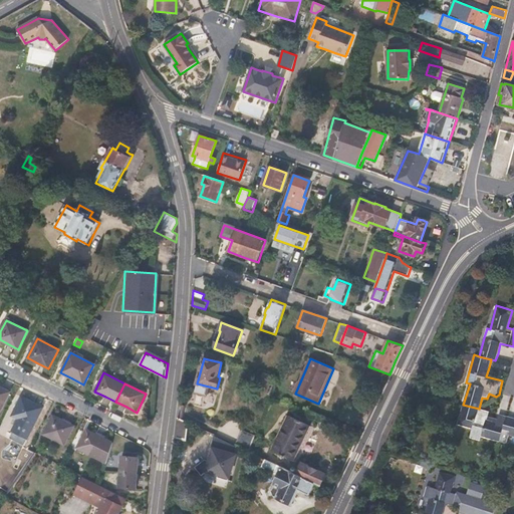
[(0,412),(10,392),(0,386),(0,412)]
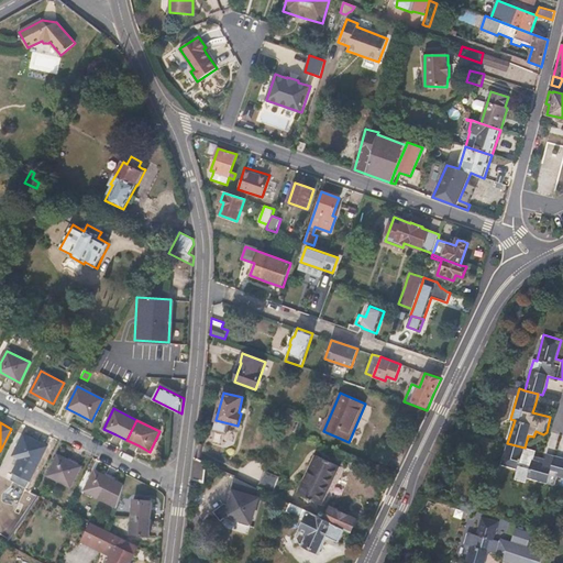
[(37,467),(47,446),(36,440),(24,434),(13,455),(37,467)]
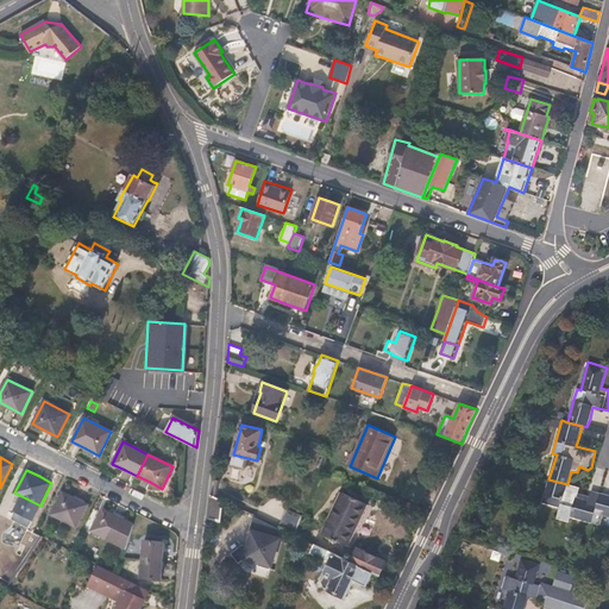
[(412,479),(405,495),(420,502),(424,495),(427,487),(412,479)]
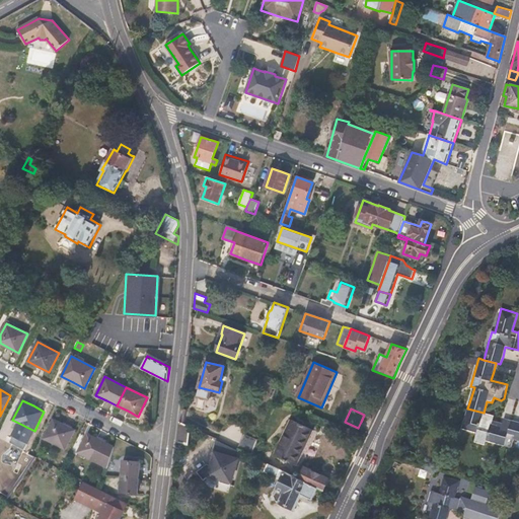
[(507,438),(511,421),(504,419),(502,427),(499,426),(499,423),(493,421),(494,416),(489,415),(484,413),(467,409),(462,429),(476,434),(474,442),(485,445),(486,441),(504,446),(507,438)]
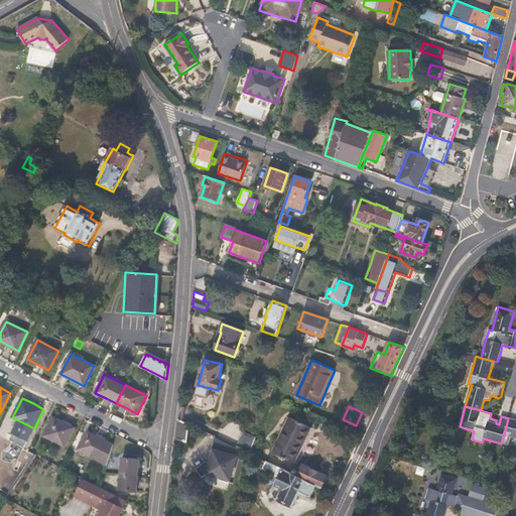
[(65,446),(75,427),(63,422),(53,417),(43,435),(65,446)]
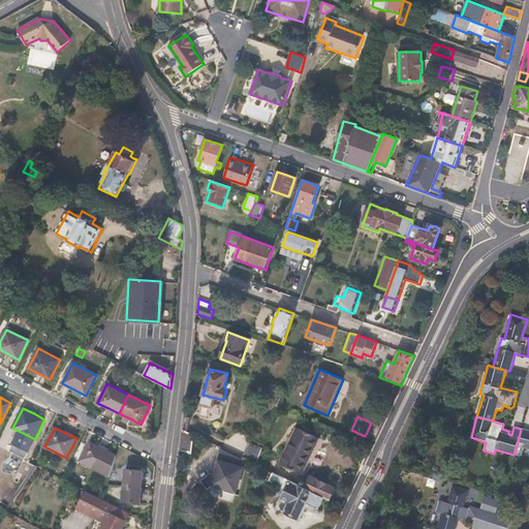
[(280,464),(301,474),(318,438),(297,428),(280,464)]
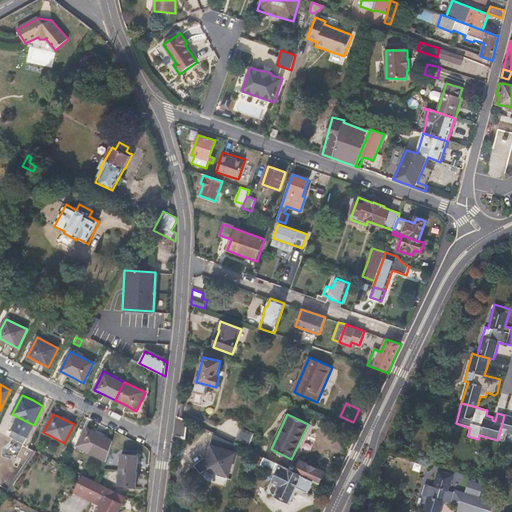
[(177,415),(174,437),(186,439),(188,421),(177,415)]
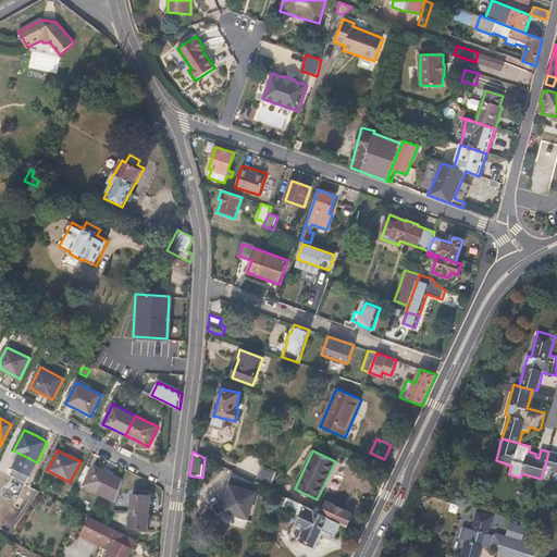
[(556,453),(548,452),(544,470),(556,473),(556,453)]
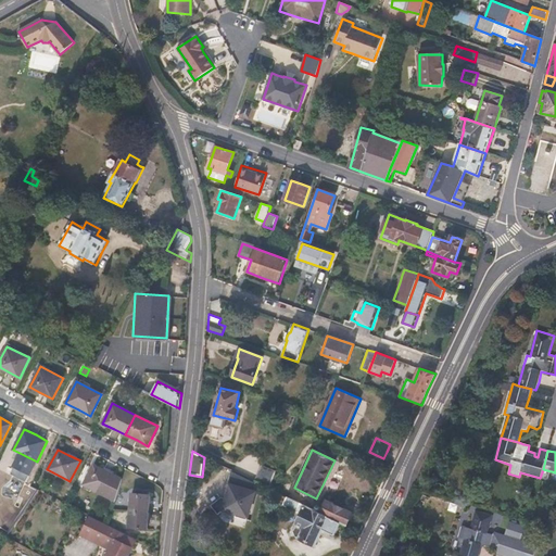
[(106,470),(93,465),(84,485),(115,502),(123,479),(106,470)]
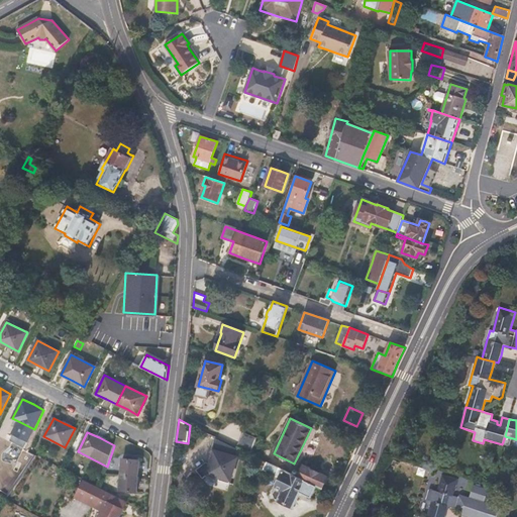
[(242,433),(236,448),(250,454),(256,438),(242,433)]
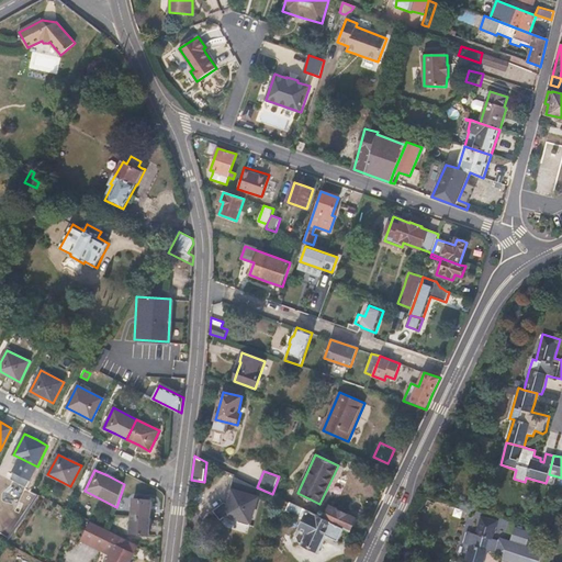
[(231,485),(223,516),(254,523),(261,493),(231,485)]
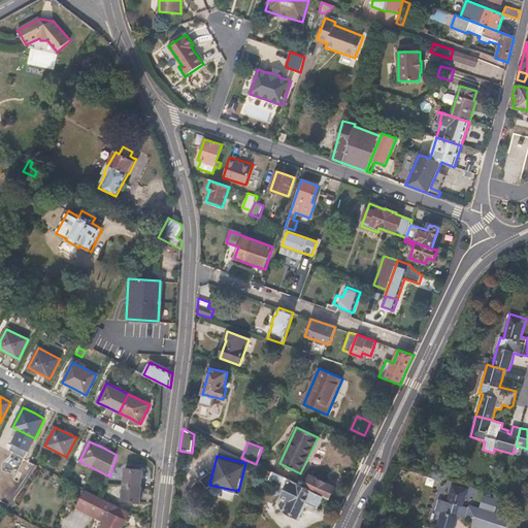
[(126,468),(124,485),(123,501),(140,502),(141,486),(143,470),(126,468)]
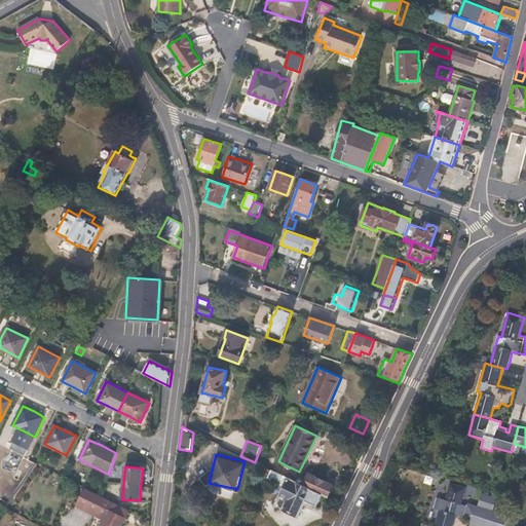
[(322,494),(304,486),(263,466),(261,471),(269,475),(267,478),(286,487),(278,502),(280,508),(298,516),(301,509),(305,500),(317,506),(322,494)]
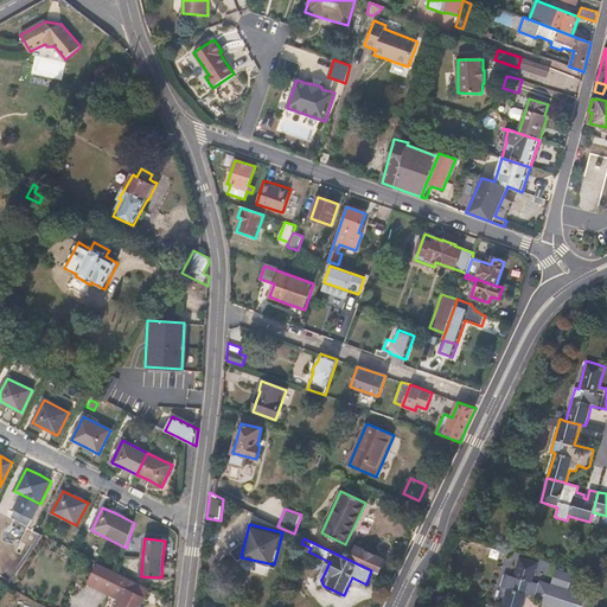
[(351,561),(371,570),(379,575),(385,560),(357,548),(351,561)]
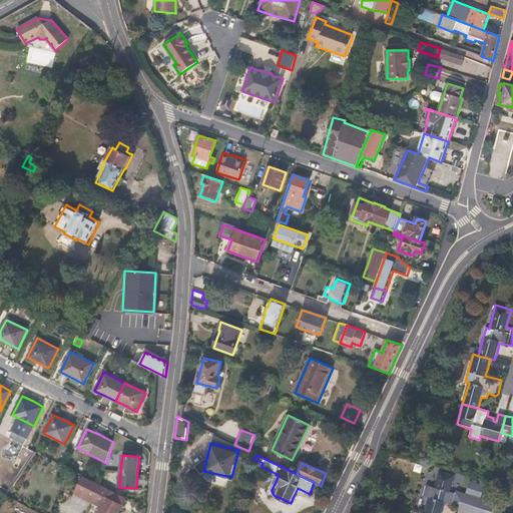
[(70,477),(80,483),(76,492),(94,501),(93,502),(102,507),(99,512),(117,512),(126,498),(74,471),(70,477)]
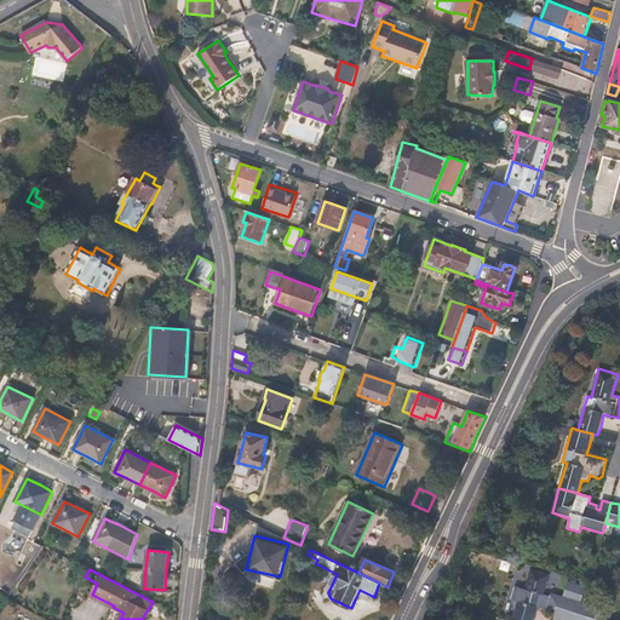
[(534,619),(535,619),(538,608),(546,610),(556,613),(555,618),(561,619),(585,619),(590,606),(551,593),(551,597),(545,595),(550,574),(530,569),(524,590),(521,589),(511,619),(534,619)]
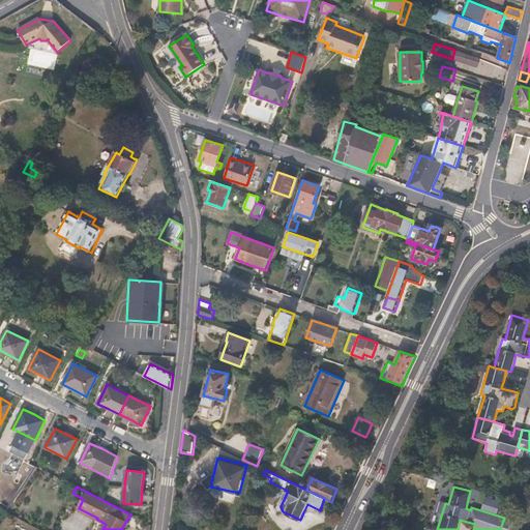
[(386,529),(389,524),(380,520),(375,529),(386,529)]
